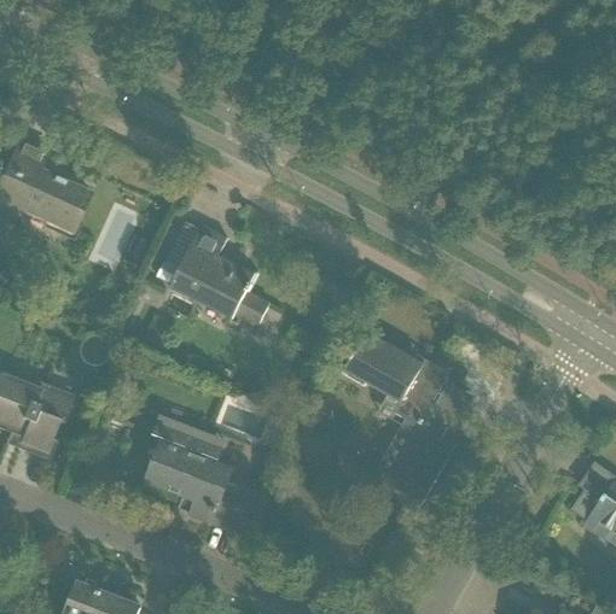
[(18,139),(9,161),(0,179),(0,198),(69,231),(86,194),(62,182),(63,180),(52,175),(51,177),(35,171),(45,151),(18,139)]
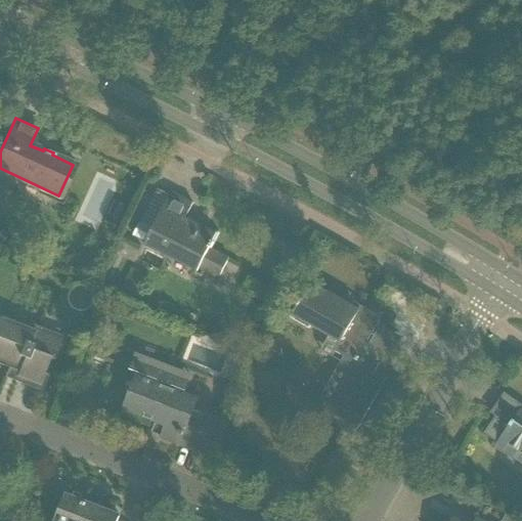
[(143,241),(142,244),(194,270),(197,267),(217,276),(227,256),(210,248),(213,242),(210,241),(215,231),(183,216),(190,202),(169,190),(150,227),(143,241)]
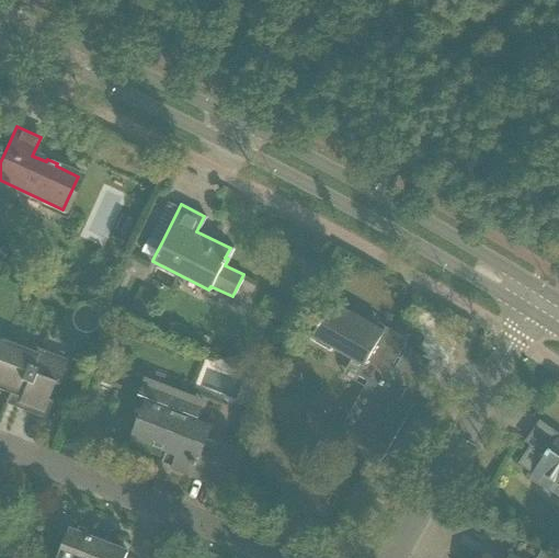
[(114,224),(109,236),(122,241),(127,229),(114,224)]
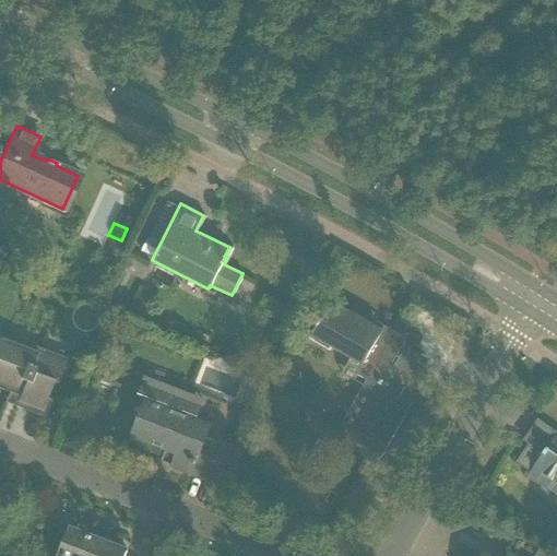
[(146,236),(140,249),(153,257),(161,243),(146,236)]
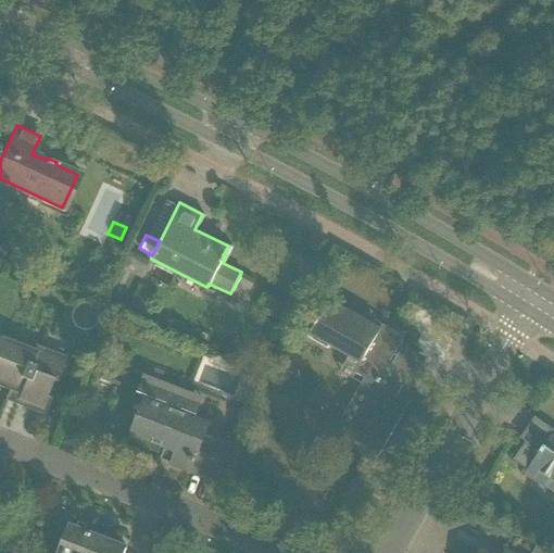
[(108,291),(103,300),(113,305),(118,297),(108,291)]
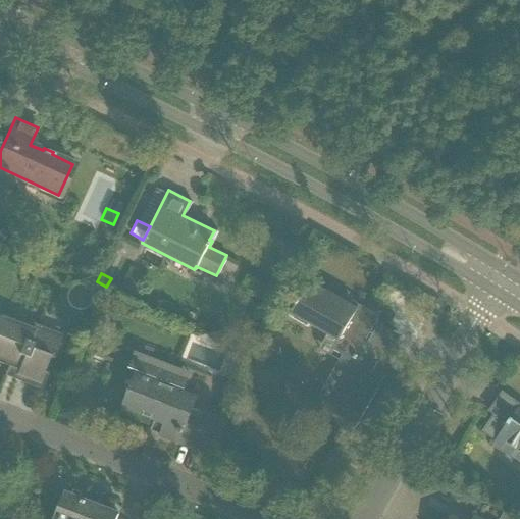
[(308,278),(298,296),(291,308),(336,334),(330,346),(342,352),(313,402),(311,401),(311,402),(341,419),(376,358),(358,348),(375,317),(308,278)]
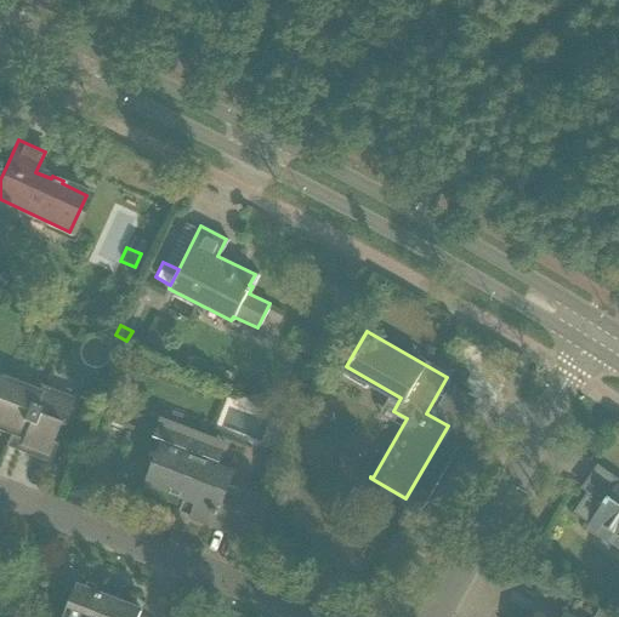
[(5,441),(17,445),(16,449),(43,460),(56,423),(61,424),(72,396),(39,384),(38,390),(0,376),(0,430),(7,434),(5,441)]
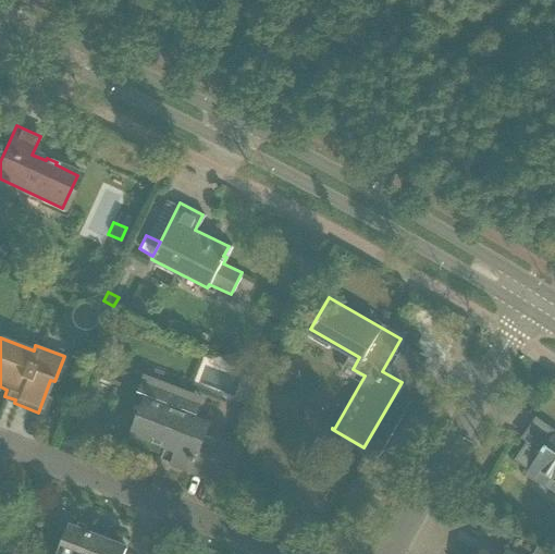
[(187,390),(143,373),(136,390),(146,393),(131,432),(163,444),(160,452),(172,456),(170,460),(214,478),(229,442),(201,431),(206,421),(180,410),(187,390)]
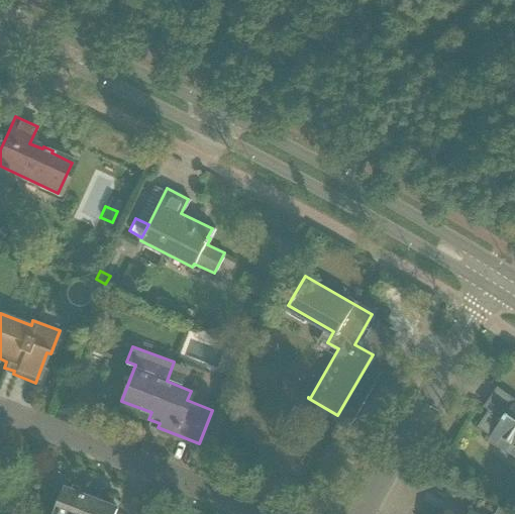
[(486,439),(503,450),(514,458),(514,403),(511,401),(500,419),(488,411),(477,427),(489,435),(486,439)]
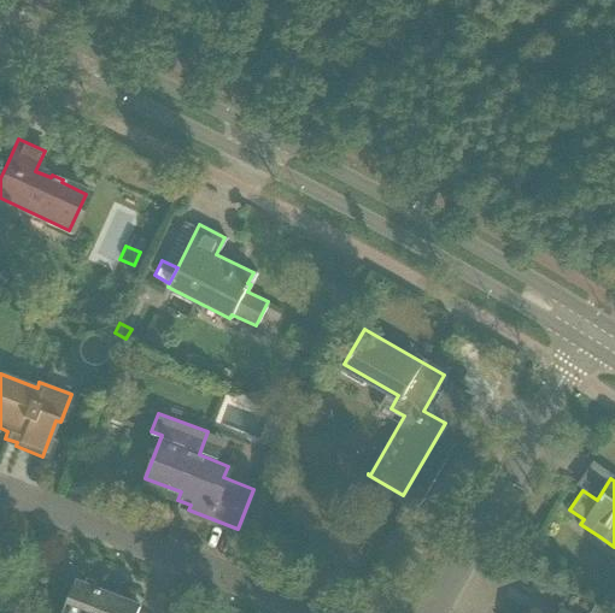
[(74,579),(60,612),(133,612),(138,603),(74,579)]
